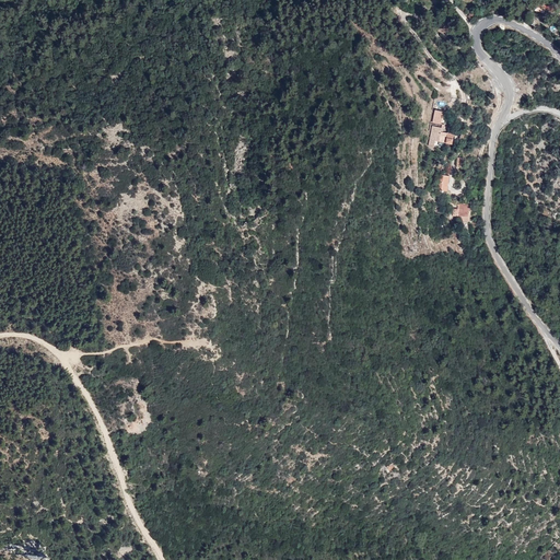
[(551,4),(535,0),(533,6),(549,10),(551,4)]
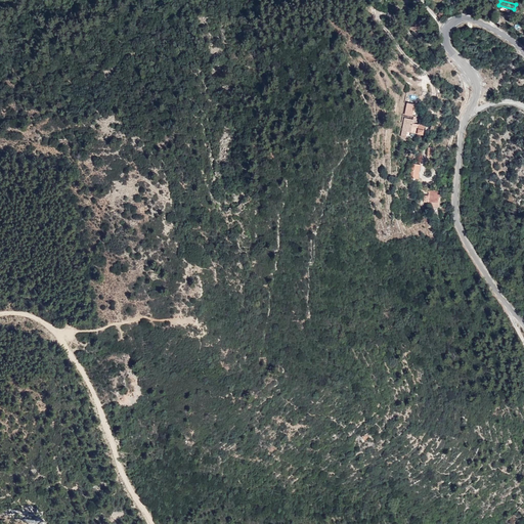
[(444,106),(436,104),(433,120),(436,120),(437,115),(441,116),(444,106)]
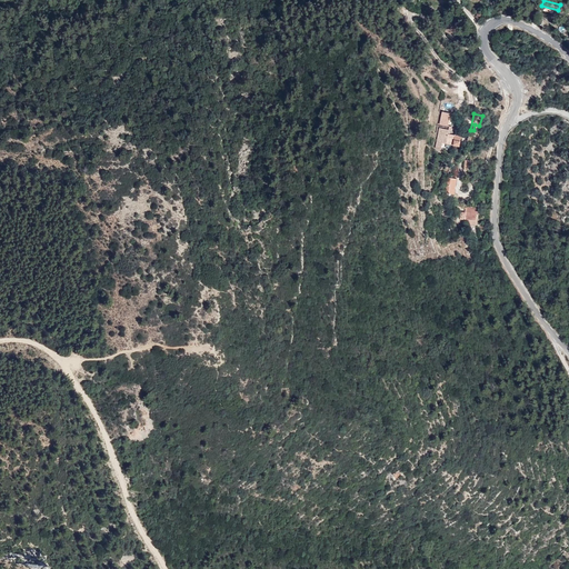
[(458,147),(460,135),(448,132),(448,129),(439,128),(435,148),(440,148),(441,142),(452,143),(452,146),(458,147)]
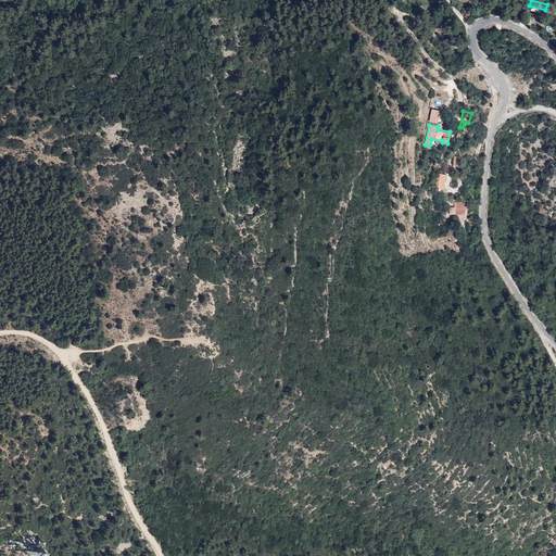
[(434,187),(444,188),(445,173),(436,172),(434,187)]
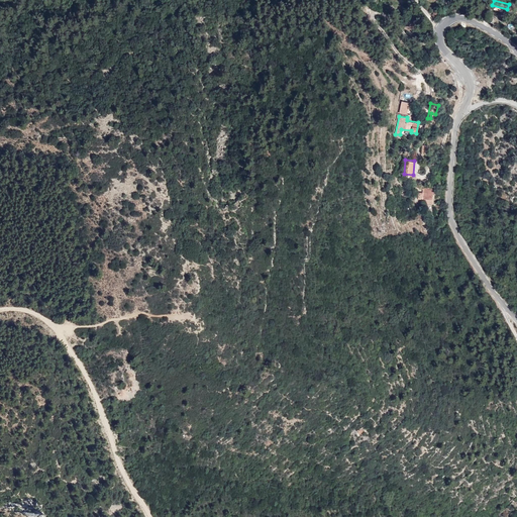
[(425,199),(425,202),(432,203),(433,195),(431,194),(432,187),(422,186),(422,192),(418,192),(417,199),(423,199),(425,199)]
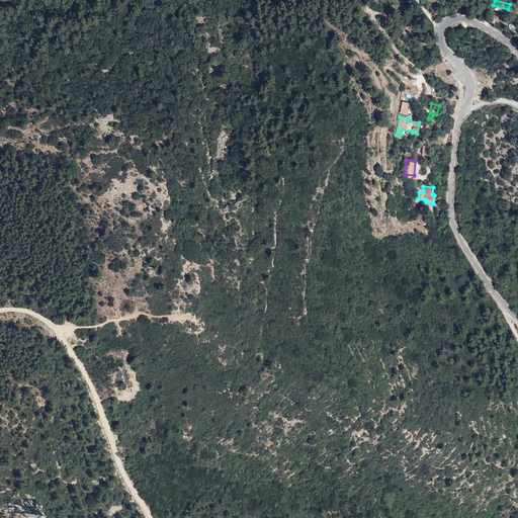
[(363,429),(355,433),(359,439),(366,435),(363,429)]
